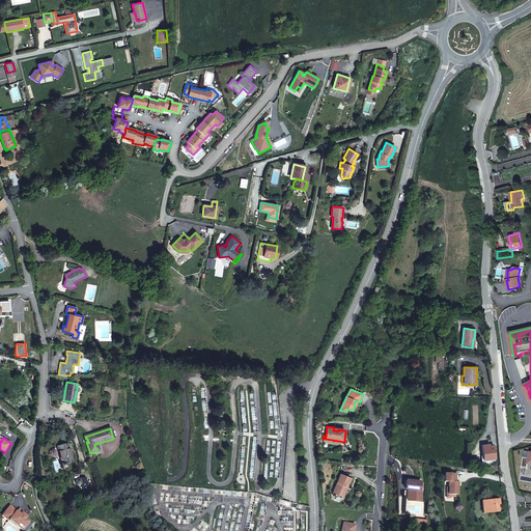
[(74,462),(70,444),(57,447),(61,464),(61,465),(62,469),(66,468),(66,464),(74,462)]
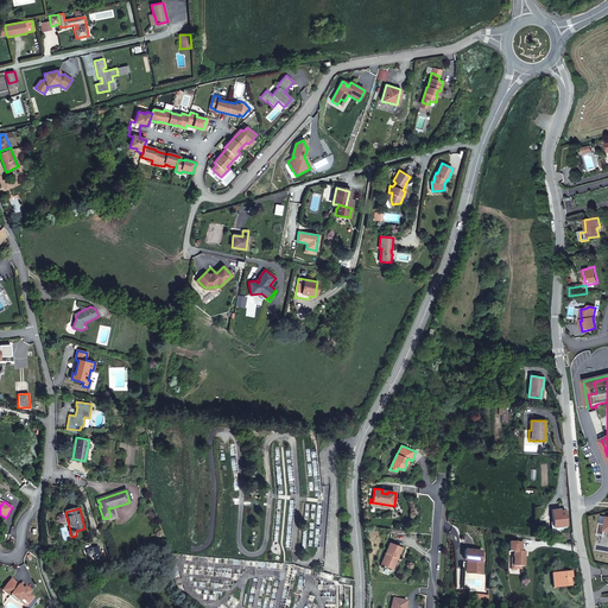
[(552,510),(553,523),(553,526),(552,526),(552,532),(561,531),(561,526),(567,525),(565,511),(561,511),(561,508),(552,510)]
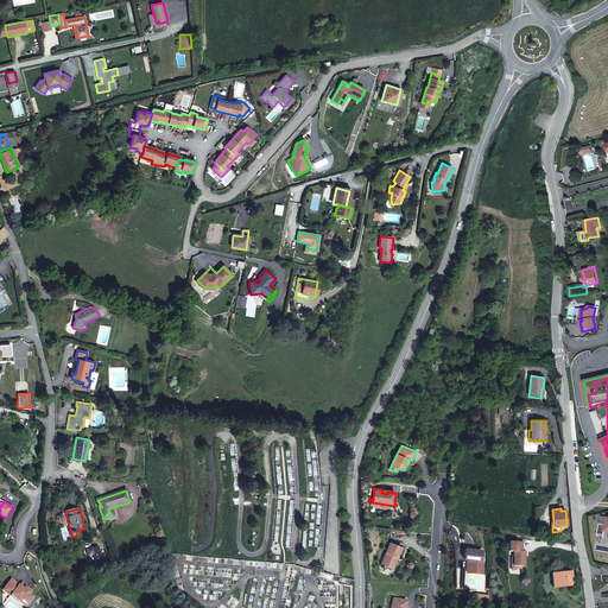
[(607,517),(607,525),(600,524),(597,534),(605,536),(606,531),(607,531),(607,517)]
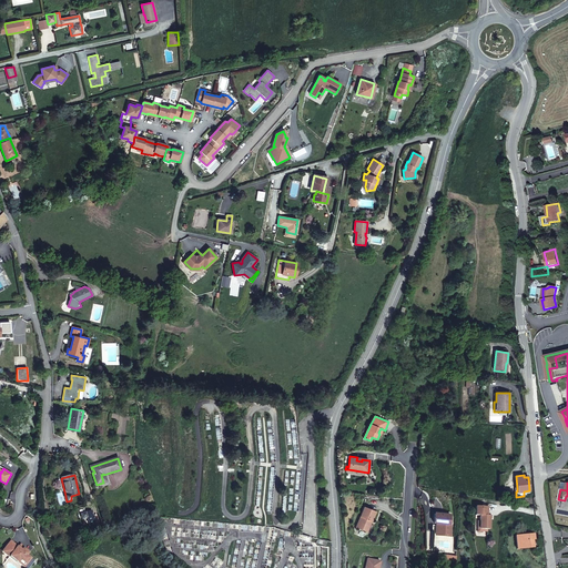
[(487,515),(487,506),(475,506),(475,515),(479,515),(478,520),(476,520),(476,528),(482,528),(482,530),(486,530),(486,528),(489,529),(489,523),(487,523),(487,515)]
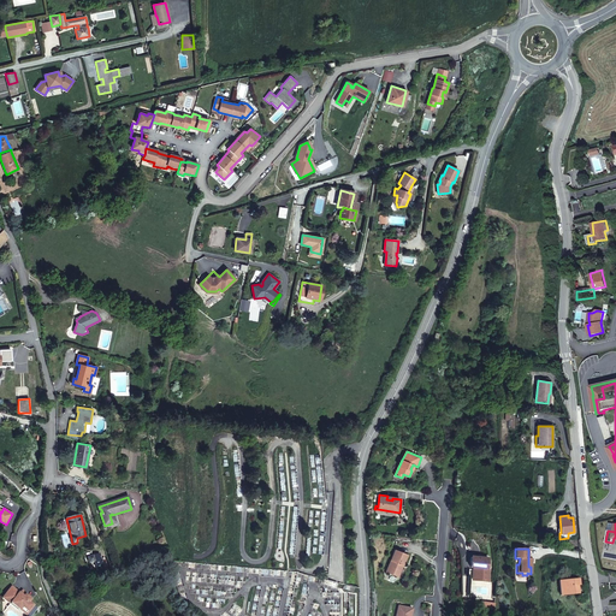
[(408,555),(396,550),(386,572),(397,575),(402,564),(403,564),(408,555)]
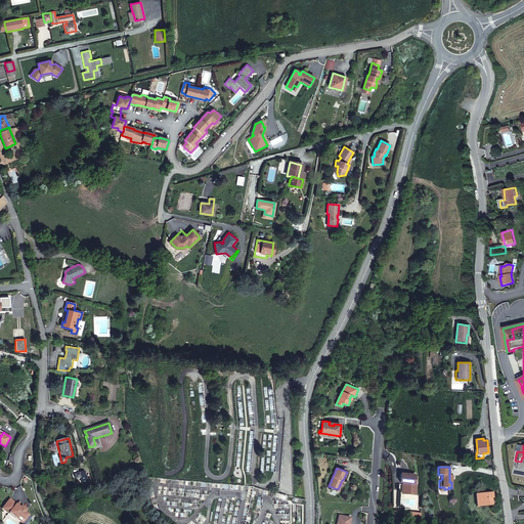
[(88,475),(87,473),(85,473),(85,471),(74,474),(76,478),(80,477),(83,486),(91,483),(88,475)]
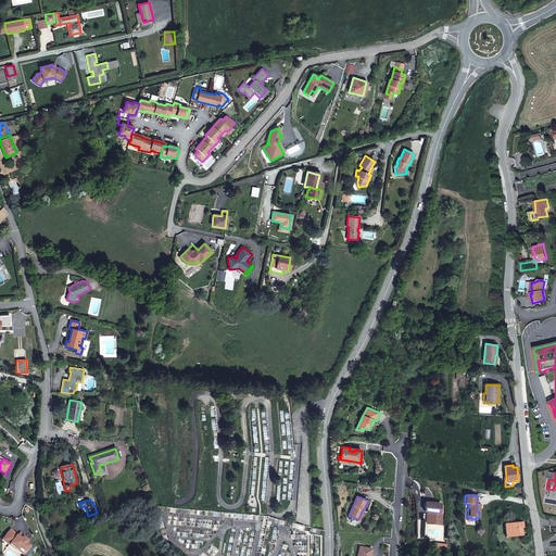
[(425,513),(428,513),(429,513),(429,520),(432,525),(442,525),(442,515),(441,515),(442,505),(426,503),(425,513)]
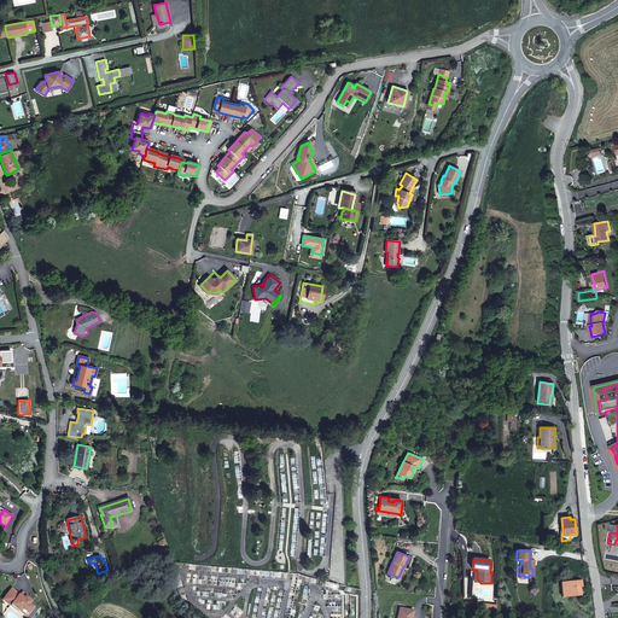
[(581,581),(561,583),(563,598),(581,595),(579,587),(582,587),(581,581)]
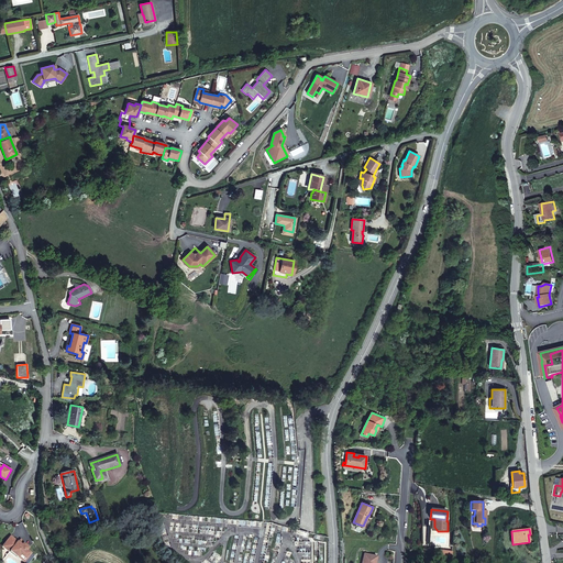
[(29,548),(23,543),(22,545),(19,543),(18,542),(12,548),(6,542),(2,547),(9,553),(10,551),(24,562),(31,553),(26,550),(29,548)]
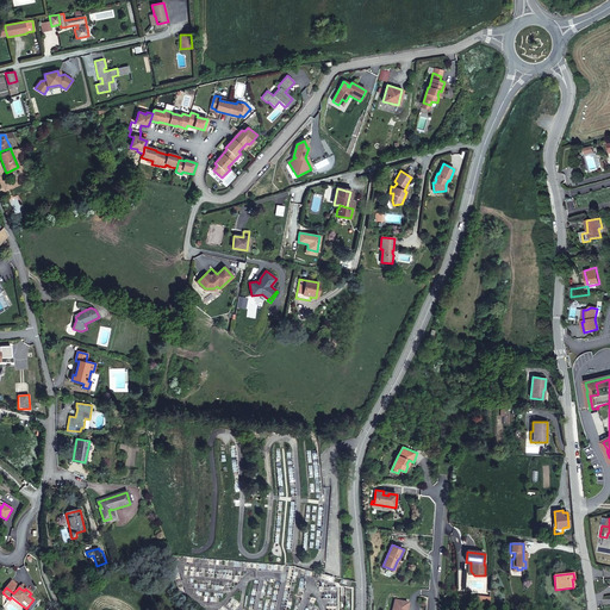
[(406,609),(409,603),(396,599),(392,609),(406,609)]
